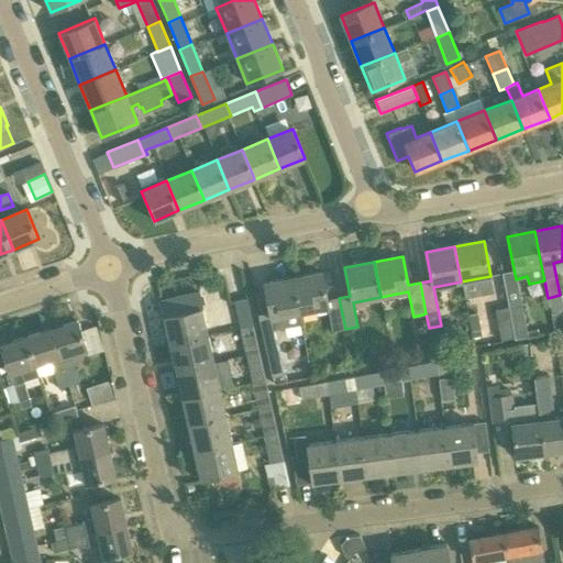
[(345,329),(339,298),(327,300),(321,272),(293,277),(299,312),(327,308),(331,331),(345,329)]
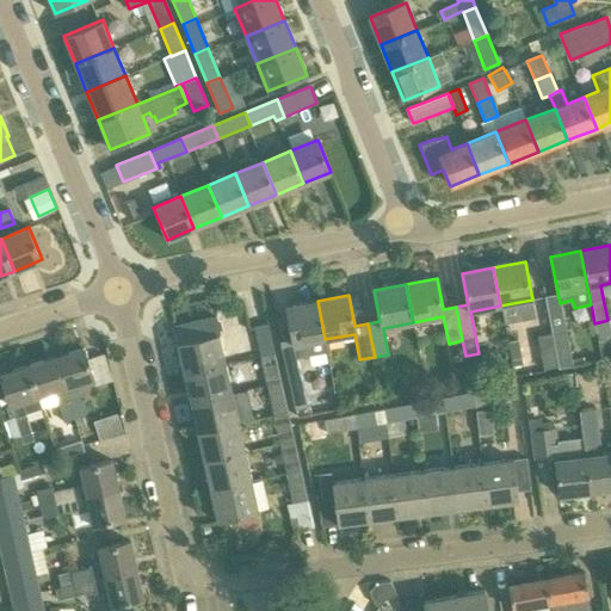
[(327,352),(325,339),(318,301),(285,307),(294,346),(295,346),(297,358),(327,352)]
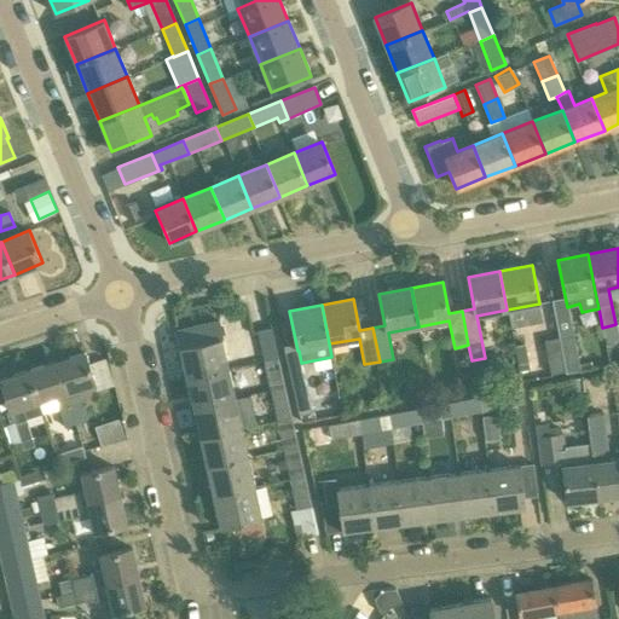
[(559,337),(565,370),(566,370),(566,371),(579,369),(568,311),(555,313),(559,337)]
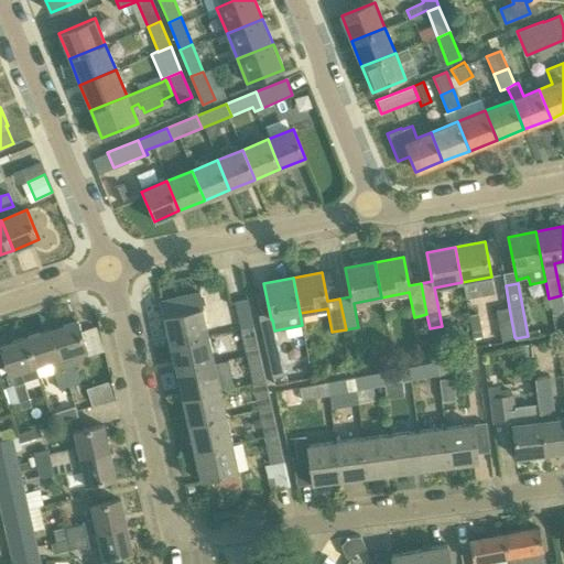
[(170,344),(207,336),(201,310),(203,310),(199,293),(160,302),(170,344)]
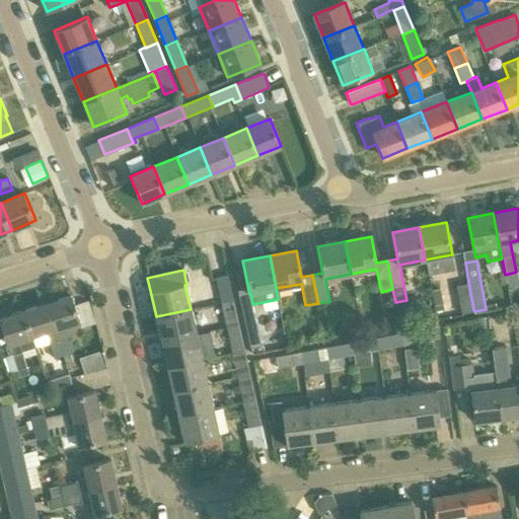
[(222,306),(234,304),(227,275),(215,277),(222,306)]
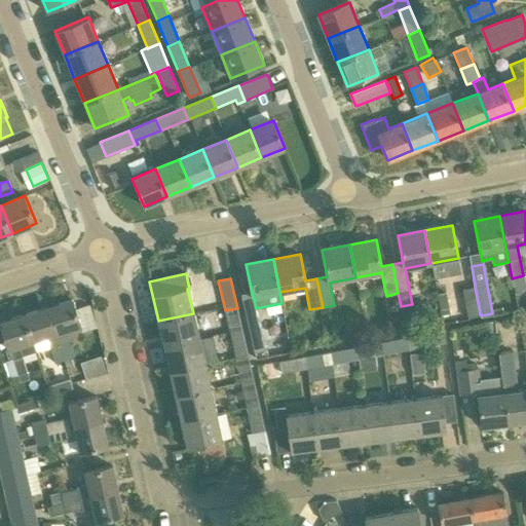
[(468,316),(480,314),(475,287),(462,289),(468,316)]
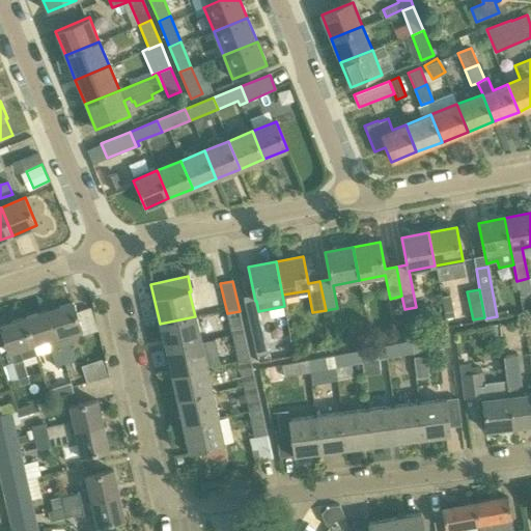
[(453,315),(449,295),(441,297),(445,317),(453,315)]
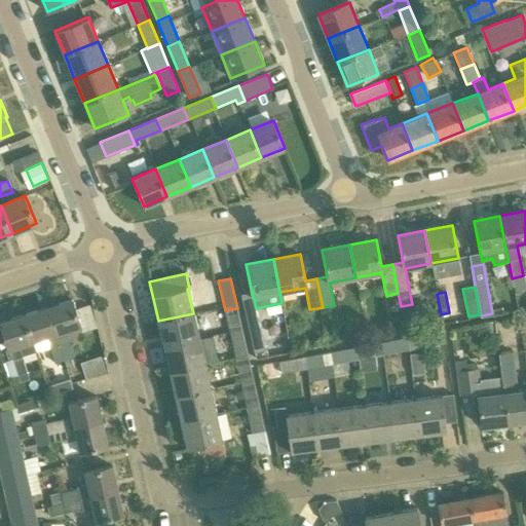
[(47,307),(65,360),(74,357),(66,330),(67,330),(70,333),(77,330),(78,327),(80,326),(72,299),(47,307)]
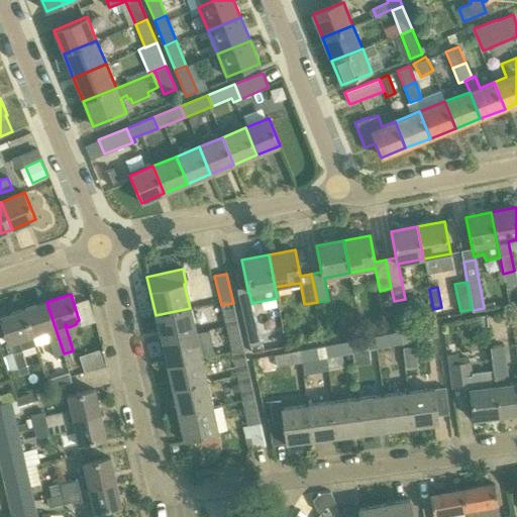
[(54,356),(64,353),(46,302),(24,309),(32,335),(45,331),(54,356)]
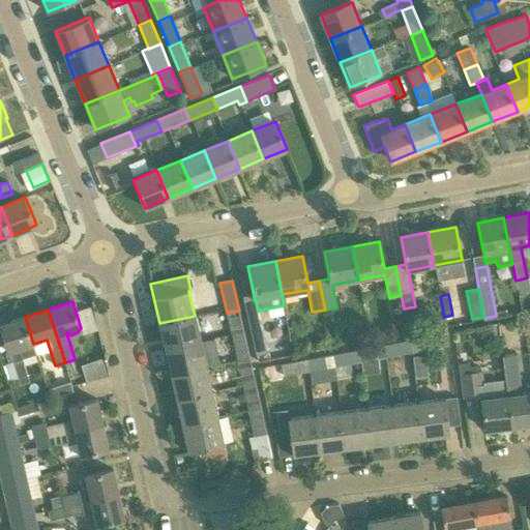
[(233,342),(245,340),(239,311),(227,313),(233,342)]
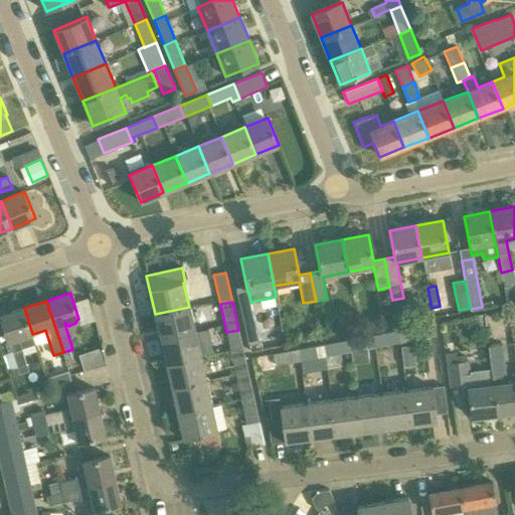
[(160,340),(195,332),(189,307),(155,314),(160,340)]
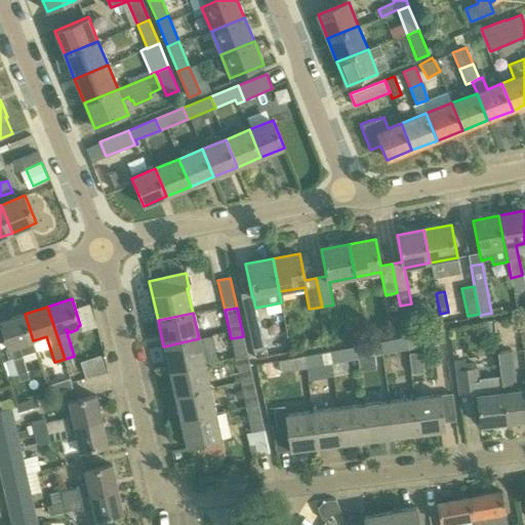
[(33,340),(25,314),(0,321),(0,323),(8,349),(9,348),(18,374),(28,371),(22,356),(36,351),(33,340)]
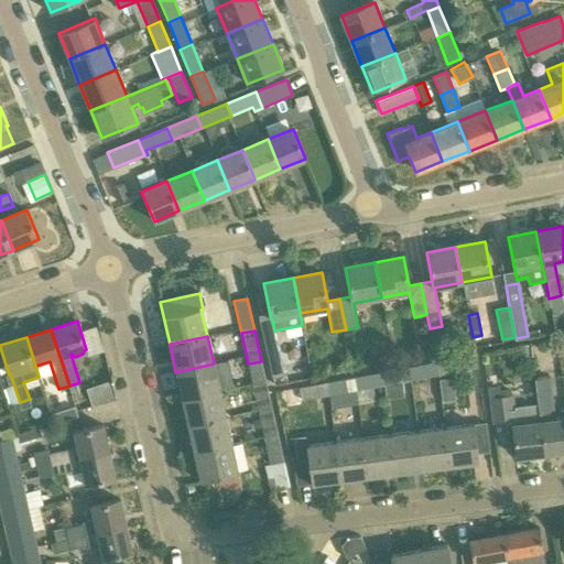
[(264,344),(272,378),(285,375),(278,340),(264,344)]
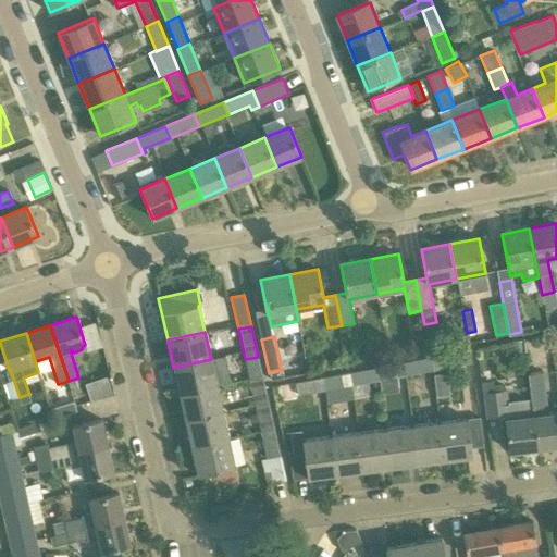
[(431,357),(433,370),(435,382),(454,379),(452,367),(460,364),(458,351),(431,357)]
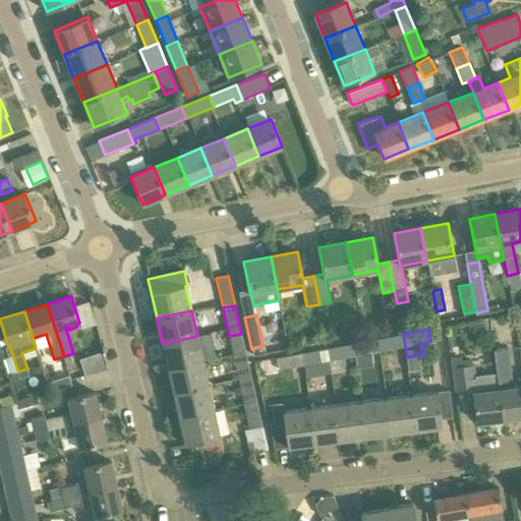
[(235,365),(247,362),(241,334),(229,336),(235,365)]
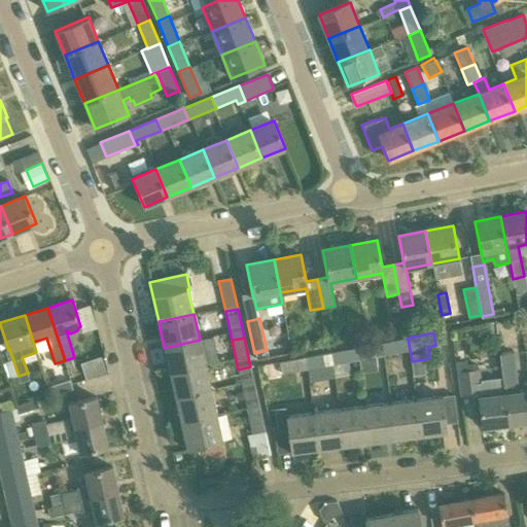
[(384,355),(410,350),(408,338),(382,343),(384,355)]
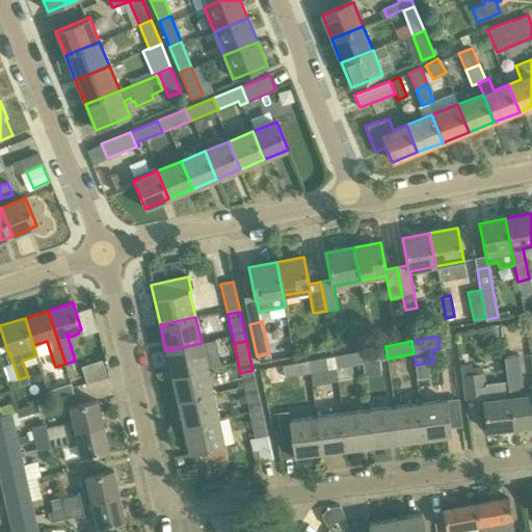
[(171,376),(207,368),(202,343),(165,351),(171,376)]
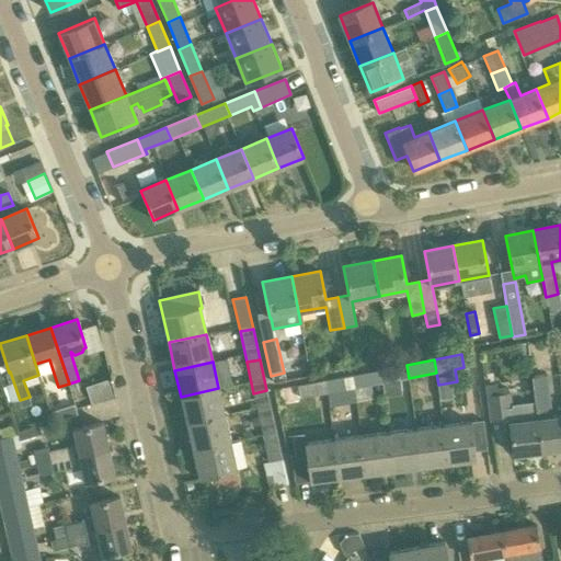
[(382,382),(409,378),(407,365),(379,369),(382,382)]
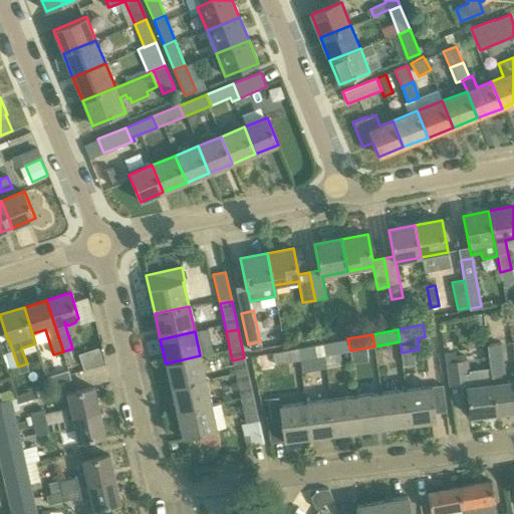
[(325,355),(350,350),(347,338),(323,343),(325,355)]
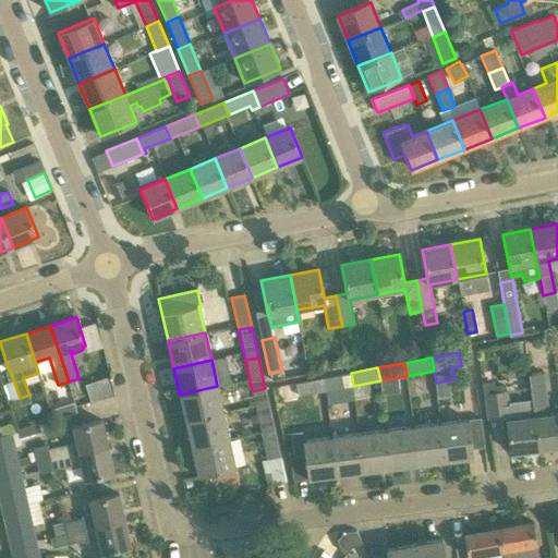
[(326,391),(353,386),(351,373),(324,378),(326,391)]
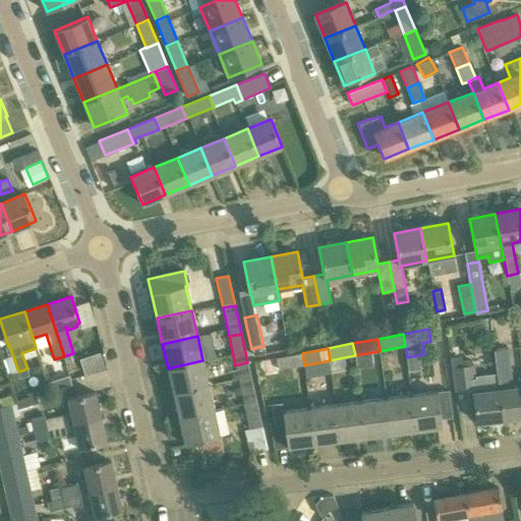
[(520,416),(520,387),(513,388),(508,348),(493,350),(496,378),(497,378),(502,419),(520,416)]
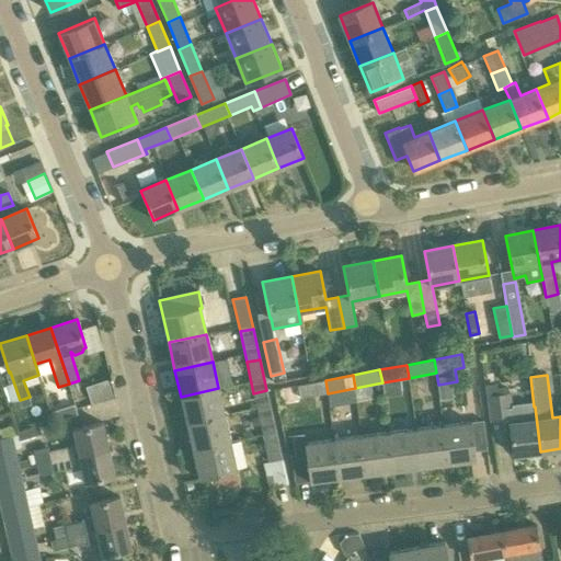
[(107,379),(86,386),(91,402),(113,396),(107,379)]
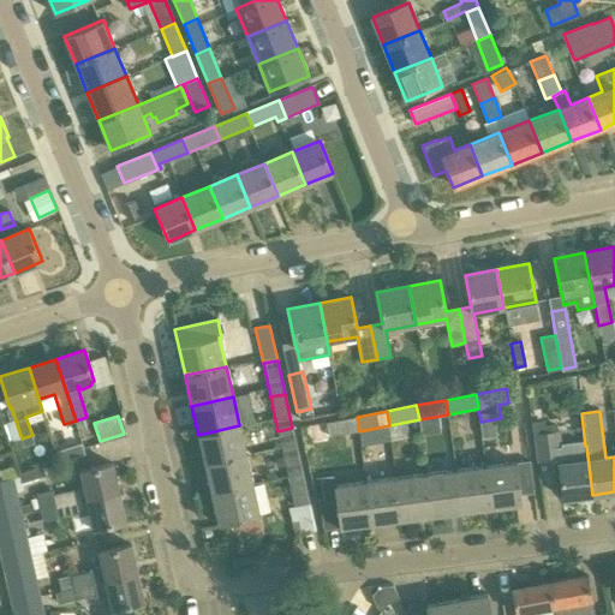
[(329,436),(359,431),(357,417),(327,422),(329,436)]
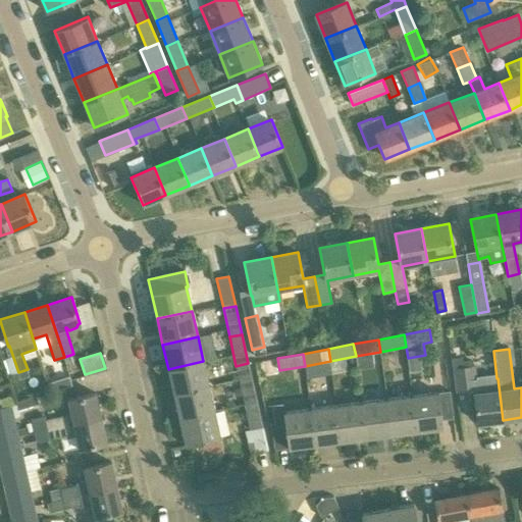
[(174,395),(209,386),(203,361),(168,369),(174,395)]
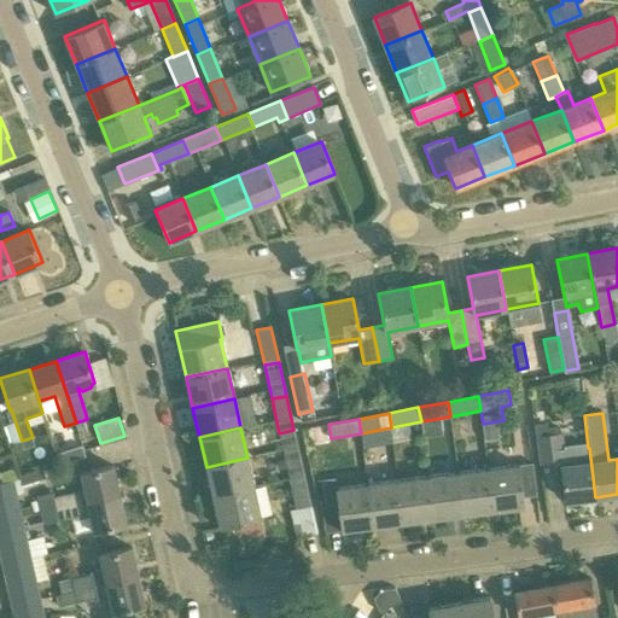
[(283,449),(297,445),(293,430),(279,433),(283,449)]
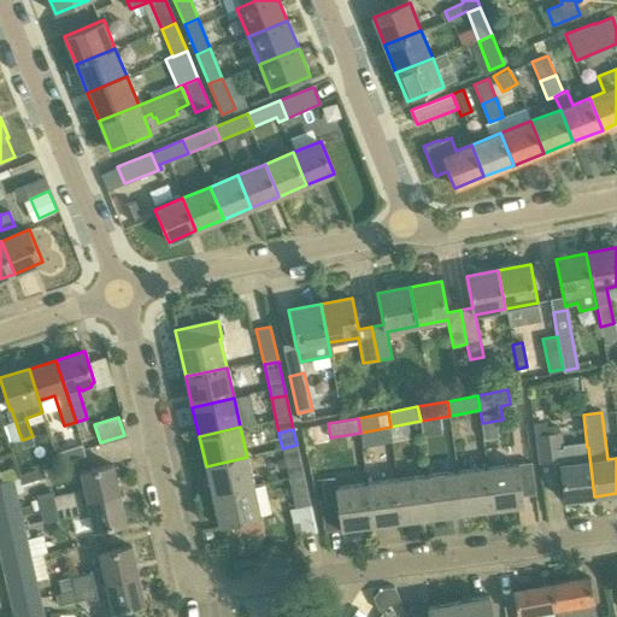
[(540,463),(565,459),(562,433),(536,435),(540,463)]
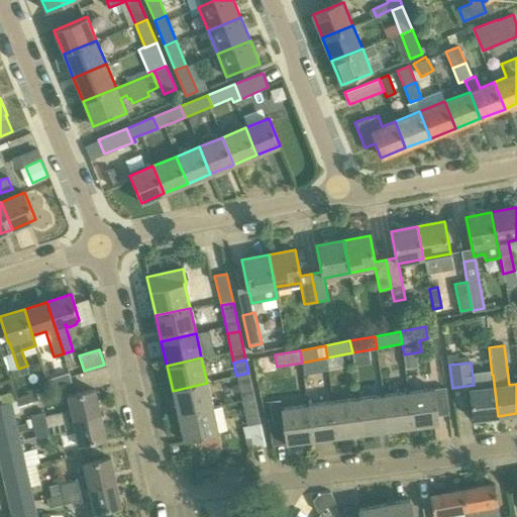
[(252,390),(248,373),(236,376),(240,392),(252,390)]
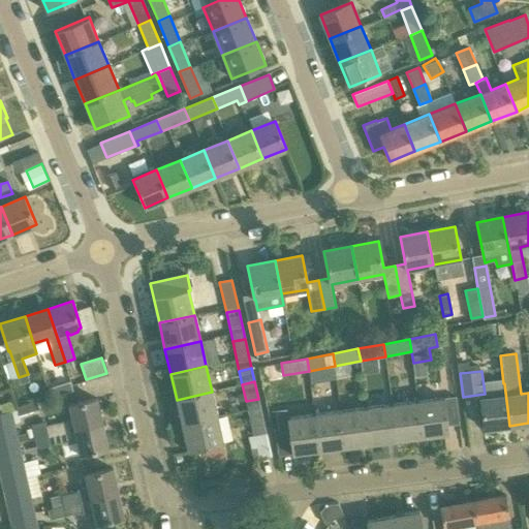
[(485,429),(509,426),(504,383),(503,383),(495,384),(496,397),(480,399),(485,429)]
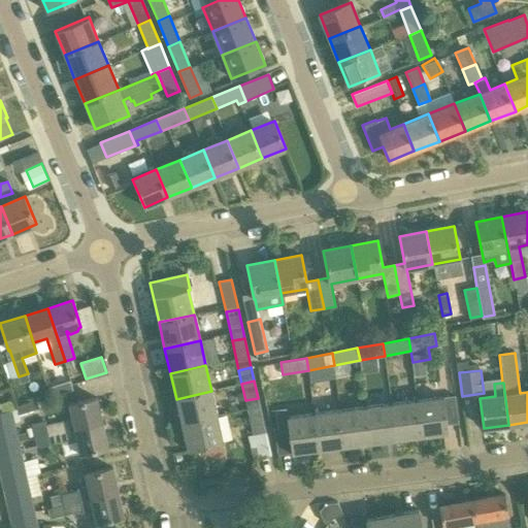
[(60,384),(48,387),(52,397),(63,393),(60,384)]
